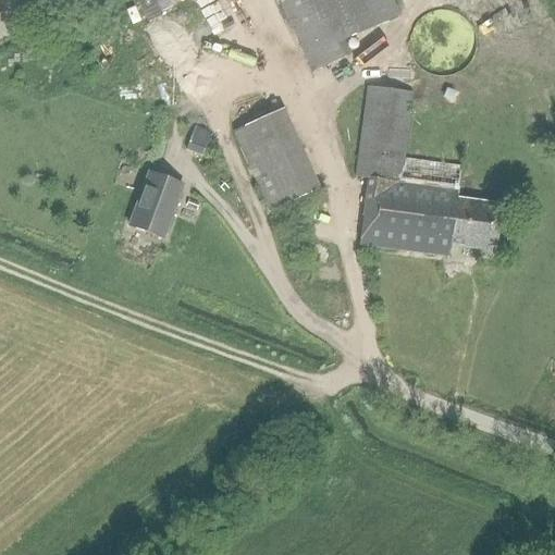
[(352,58),(343,38),(399,13),(394,0),(282,0),(315,74),(352,58)]
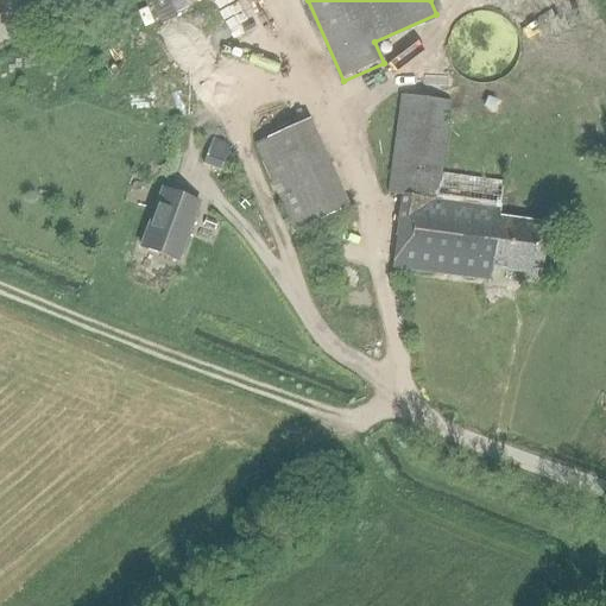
[(393,266),(492,279),(494,266),(541,272),(548,221),(500,215),(505,180),(443,171),(453,100),(402,93),(389,191),(403,194),(393,266)]
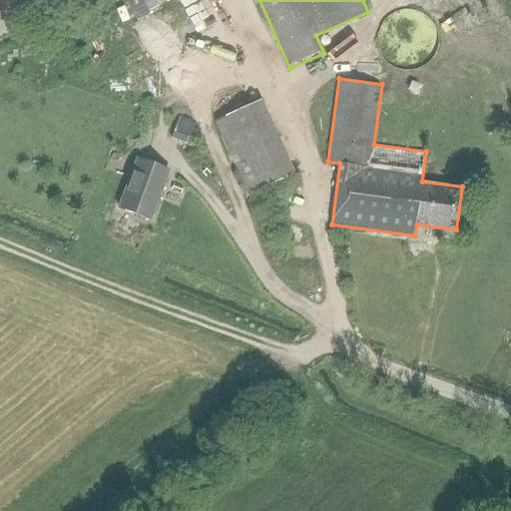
[(248,194),(294,174),(260,99),(214,120),(248,194)]
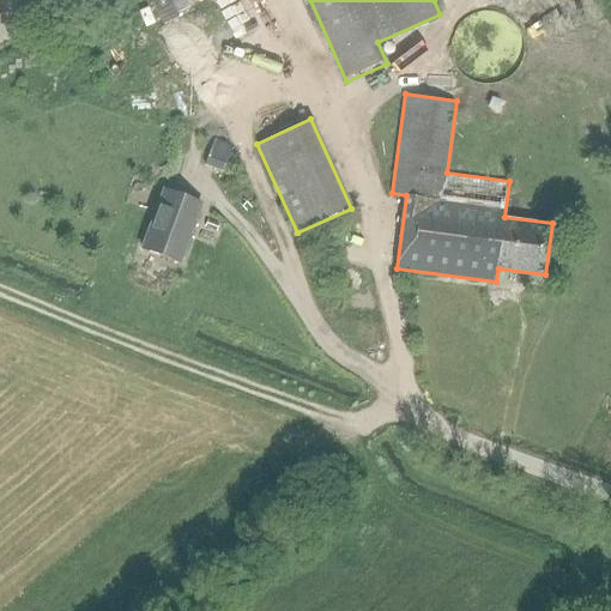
[(228,162),(227,139),(210,139),(211,163),(228,162)]
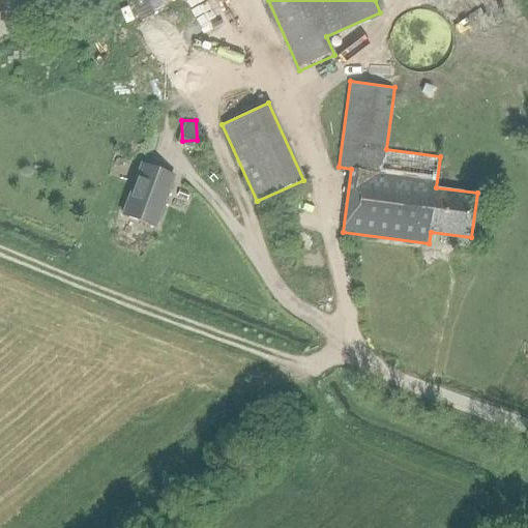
[(155,226),(174,176),(142,164),(123,214),(155,226)]
